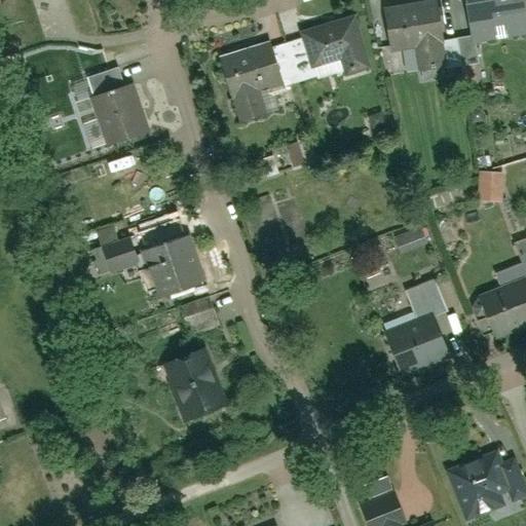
[(400,0),(383,2),(389,54),(417,51),(420,73),(443,71),(441,48),(446,48),(440,0),(400,0)]
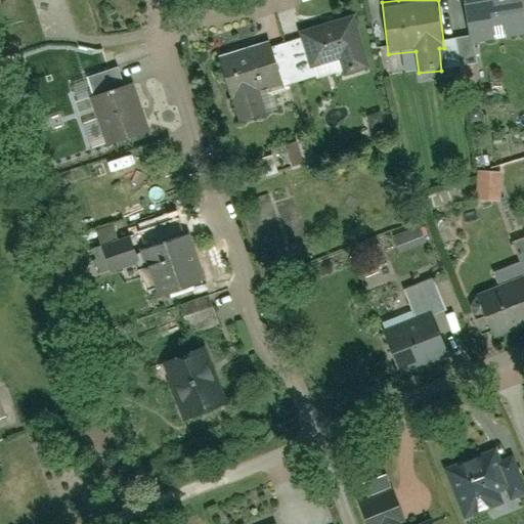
[(466,0),(470,31),(523,24),(520,0),(466,0)]
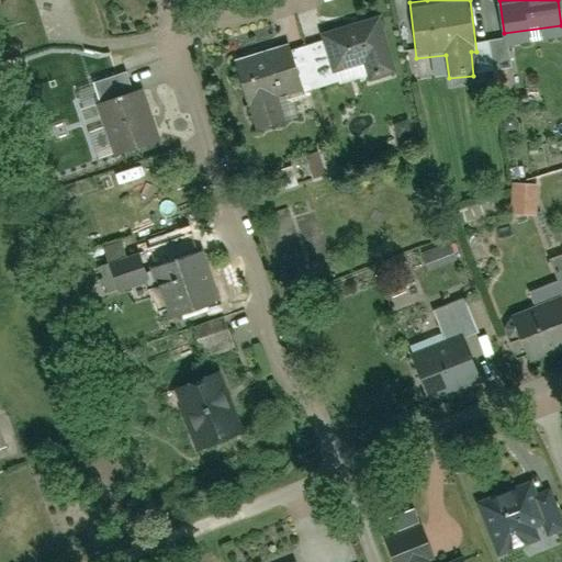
[(363,78),(363,68),(397,58),(382,6),(319,23),(325,42),(308,43),(310,88),(363,78)]
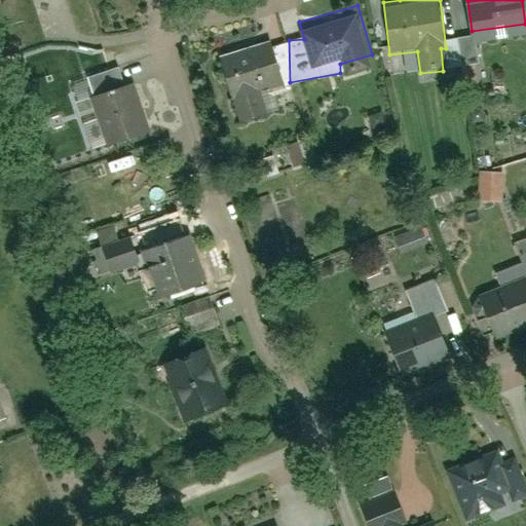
[(448,37),(451,69),(475,67),(472,34),(448,37)]
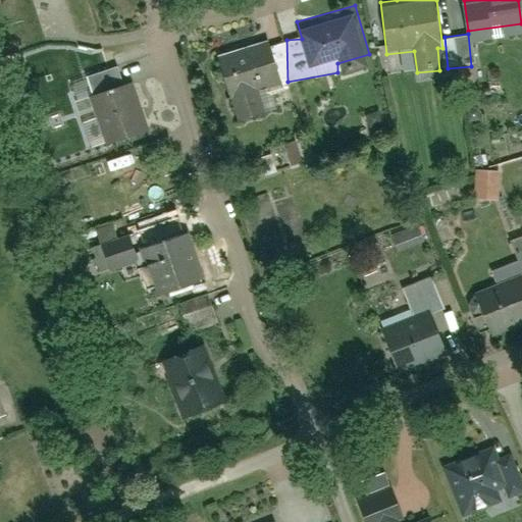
[(218,56),(231,102),(280,88),(267,42),(218,56)]
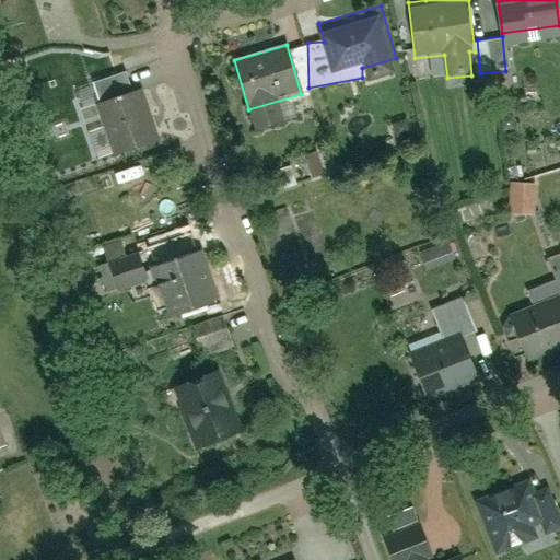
[(94,105),(113,160),(162,143),(143,89),(94,105)]
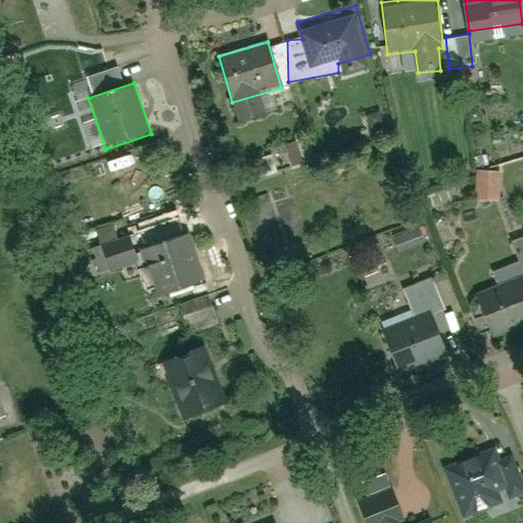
[(279,144),(281,172),(303,171),(301,142),(279,144)]
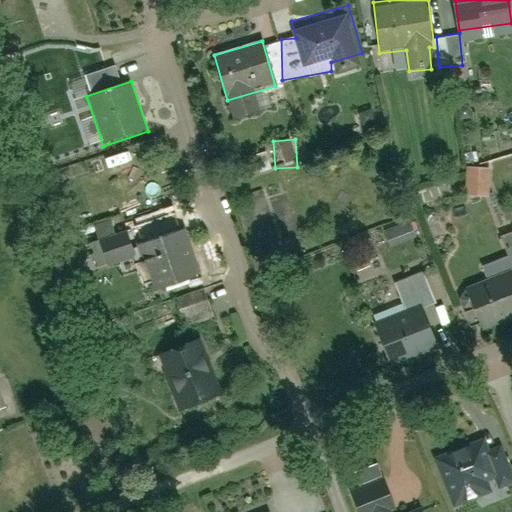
[(464,170),(467,201),(491,199),(489,168),(464,170)]
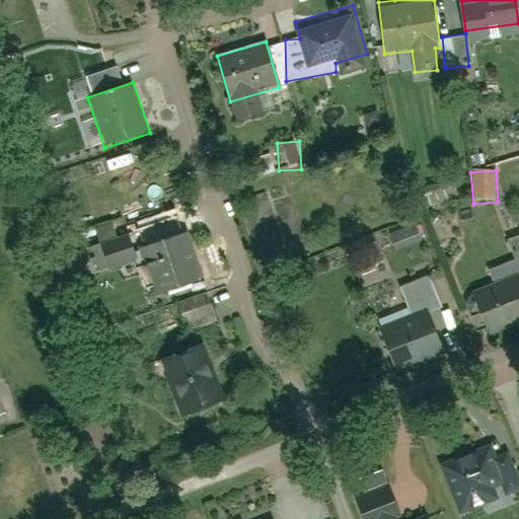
[(389,235),(395,251),(424,240),(418,224),(389,235)]
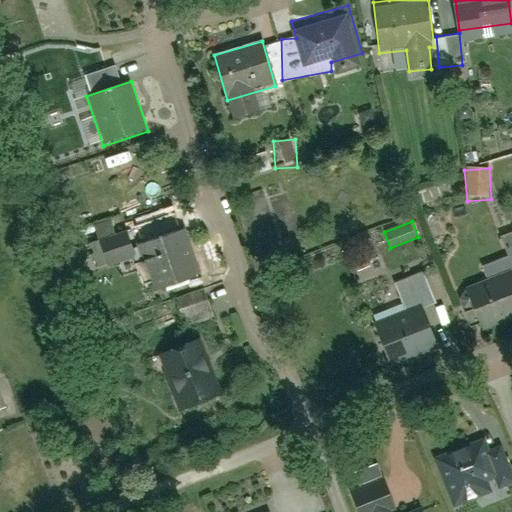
[(135,244),(154,300),(208,281),(190,226),(135,244)]
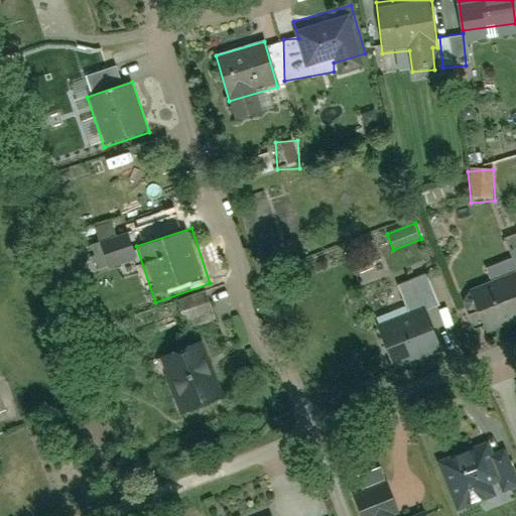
[(515,273),(473,291),(487,325),(515,311),(515,273)]
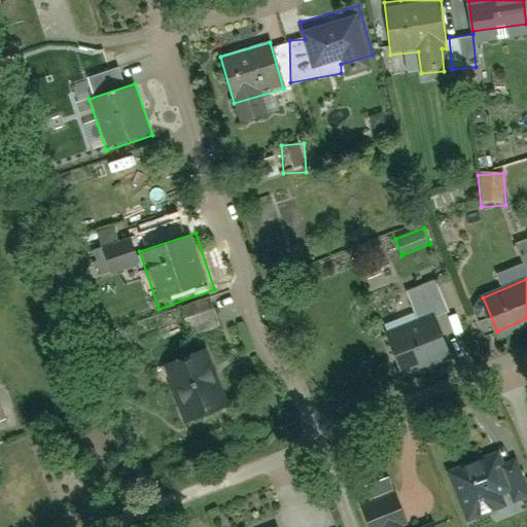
[(409,290),(418,317),(449,307),(440,280),(409,290)]
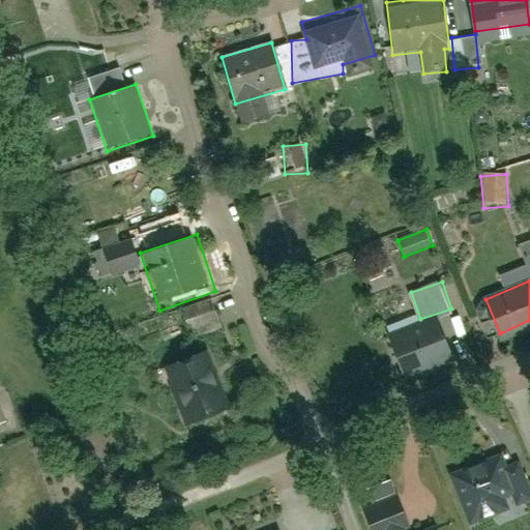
[(390,345),(401,376),(452,358),(442,328),(390,345)]
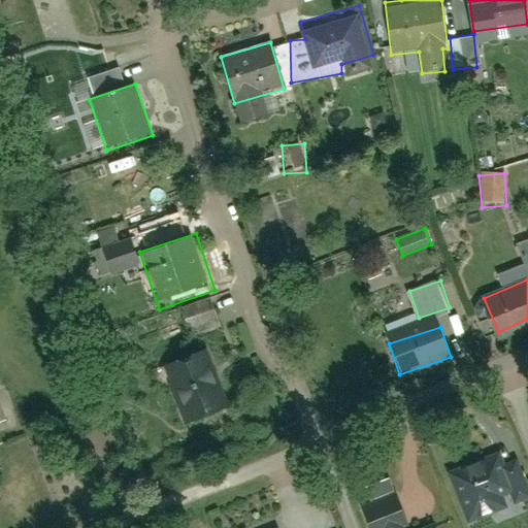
[(161,369),(180,431),(228,416),(208,355),(161,369)]
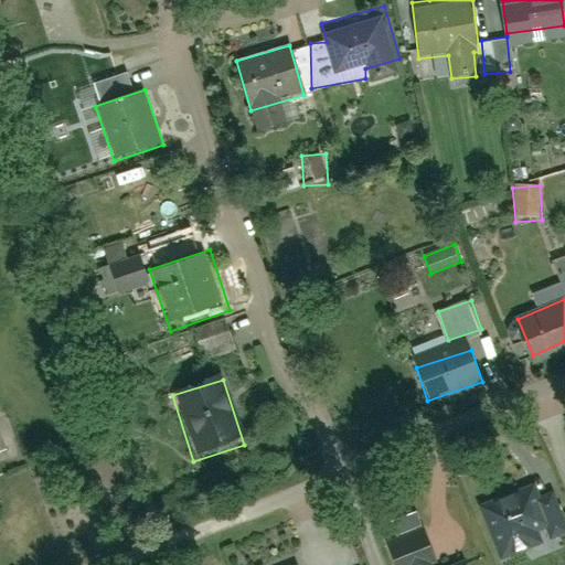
[(490,524),(507,564),(558,543),(542,503),(490,524)]
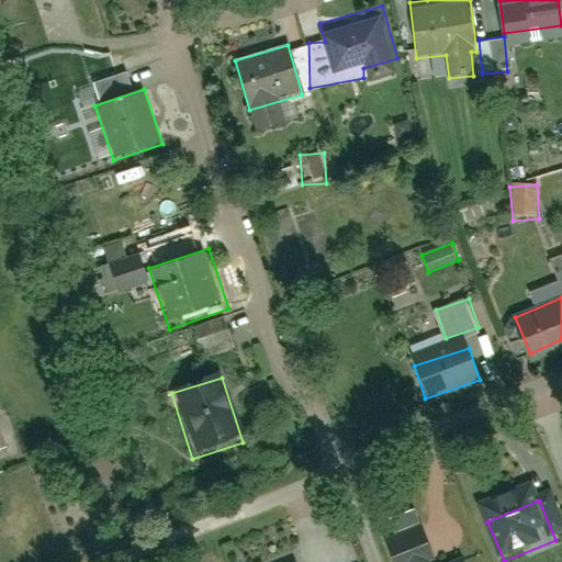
[(383,541),(390,561),(435,561),(437,561),(426,528),(383,541)]
